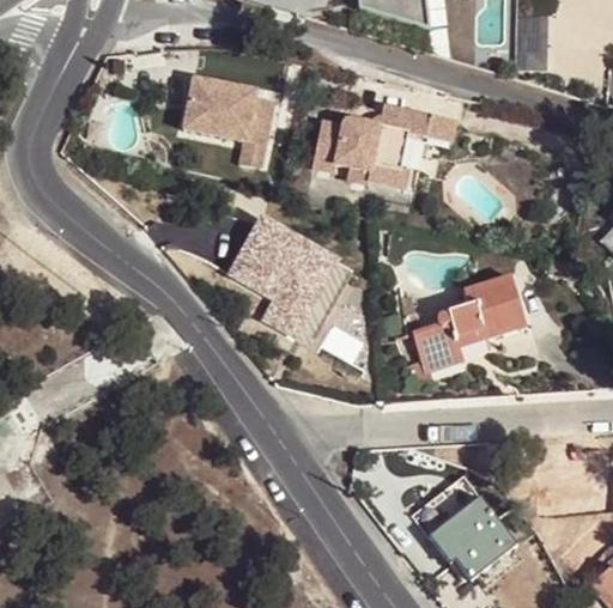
[(528,62),(546,64),(550,12),(532,11),(528,62)]
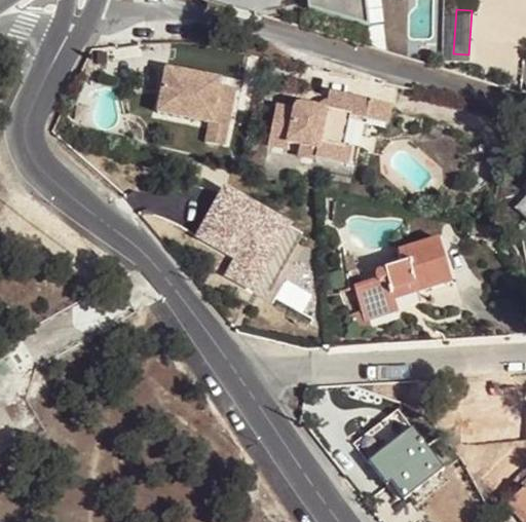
[(157,107),(228,122),(236,85),(220,81),(221,77),(167,65),(157,107)]
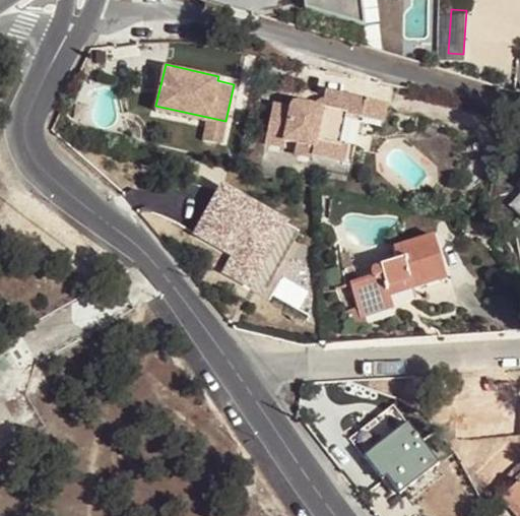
[(352,94),(351,100),(337,97),(338,91),(325,88),(324,93),(322,106),(297,101),(290,106),(273,103),(266,134),(284,138),(297,141),(313,144),(312,152),(336,157),(339,141),(345,112),(361,115),(365,97),(352,94)]
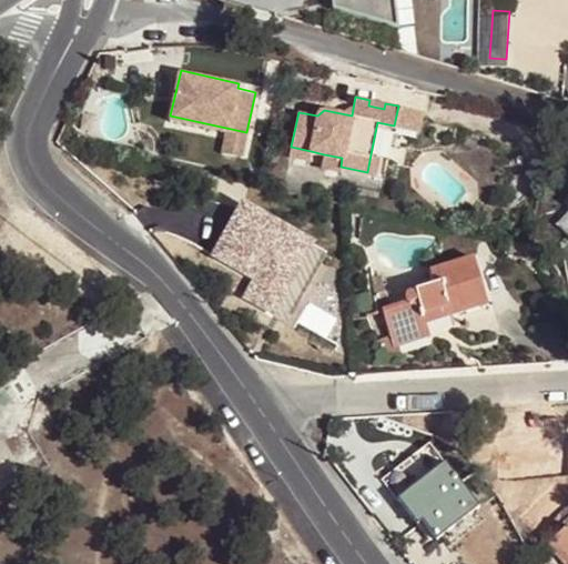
[(352,116),(354,102),(348,101),(336,97),(324,110),(352,116)]
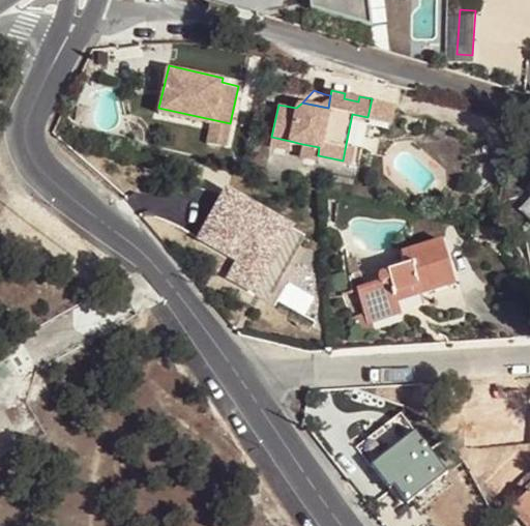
[(390,122),(394,104),(372,98),(367,117),(390,122)]
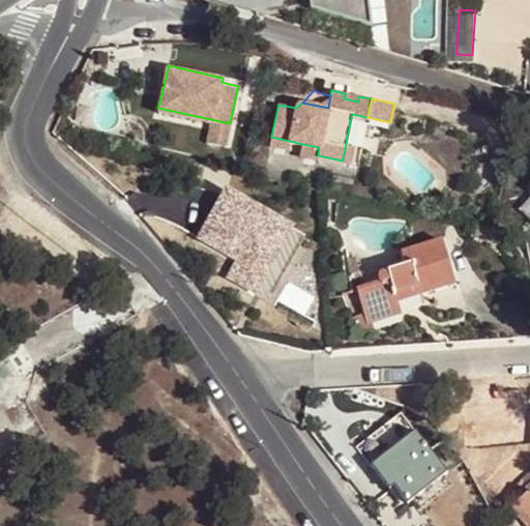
[(289,147),(290,141),(271,137),(270,143),(289,147)]
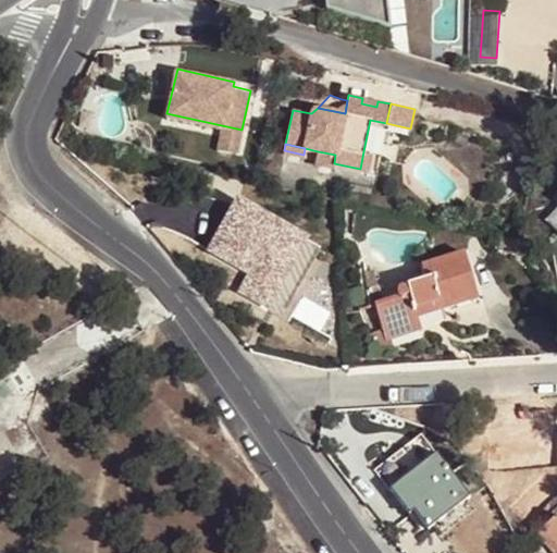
[(334,163),(335,155),(318,151),(314,161),(333,166),(334,163)]
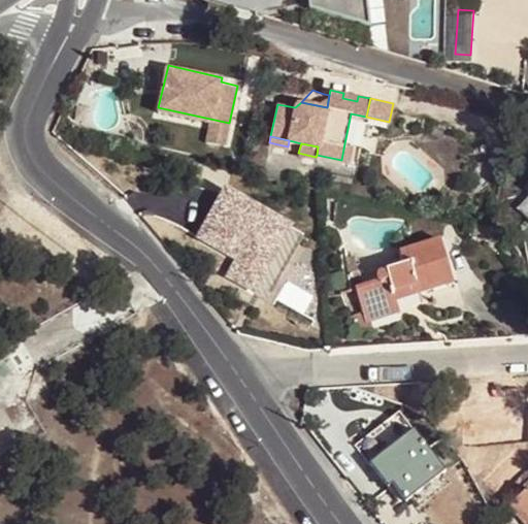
[(341,160),(349,162),(352,144),(344,143),(341,160)]
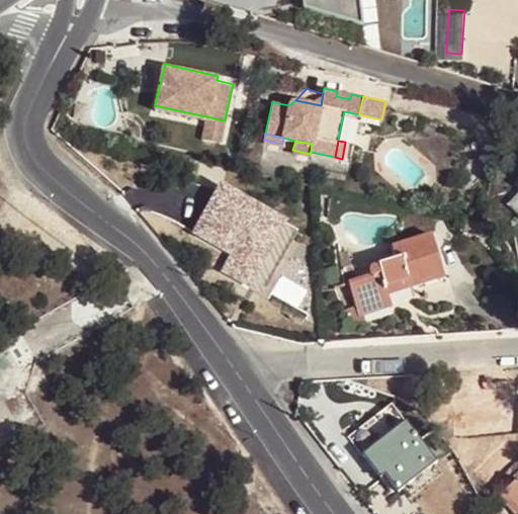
[(249,279),(271,243),(238,224),(249,204),(220,187),(194,232),(231,253),(222,270),(247,284),(249,279)]
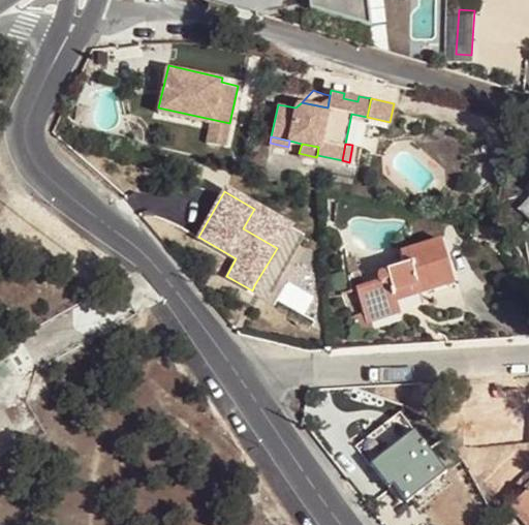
[(289,228),(292,222),(283,216),(279,223),(289,228)]
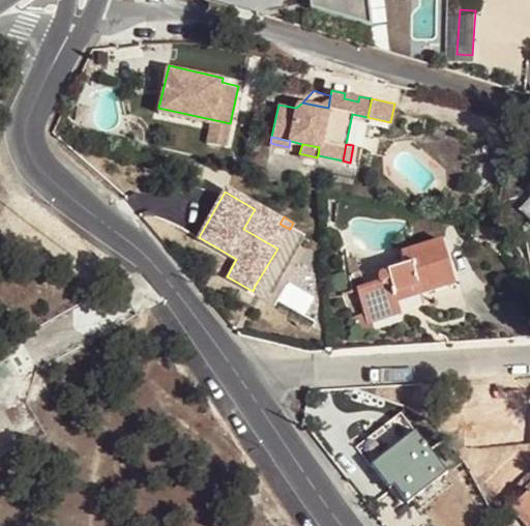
[(474,222),(472,232),(492,236),(494,226),(474,222)]
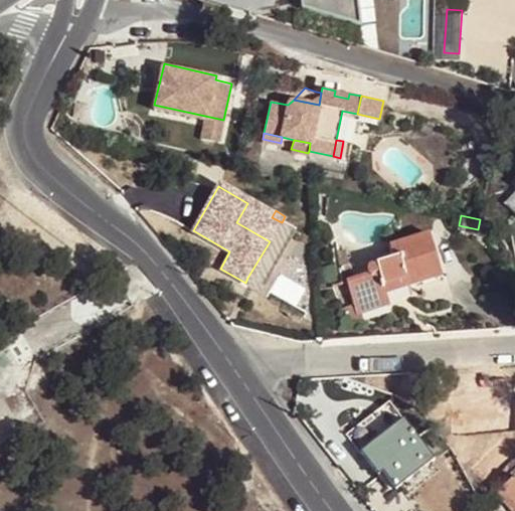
[(393,288),(443,273),(430,230),(389,243),(393,256),(368,264),(368,265),(370,272),(347,279),(354,302),(355,304),(388,293),(387,289),(385,285),(391,283),(393,288)]
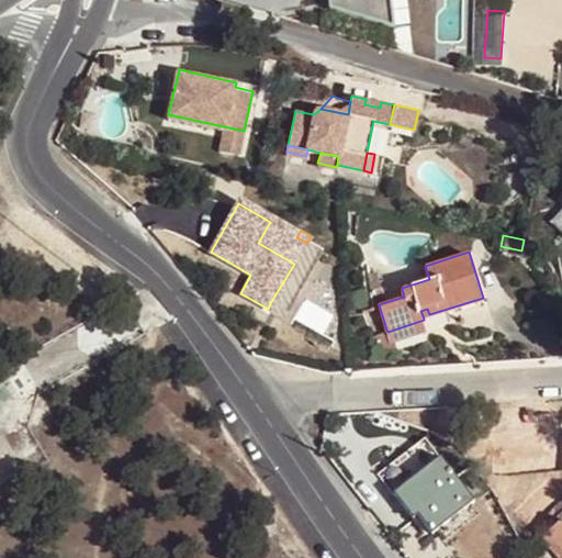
[(374,287),(383,285),(378,269),(371,271),(374,287)]
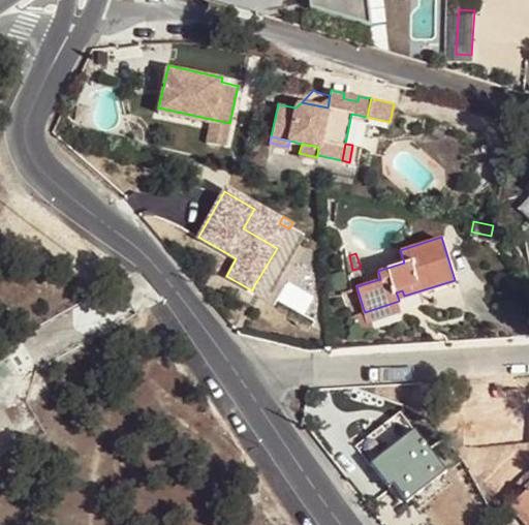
[(262,309),(271,295),(254,285),(252,290),(247,300),(262,309)]
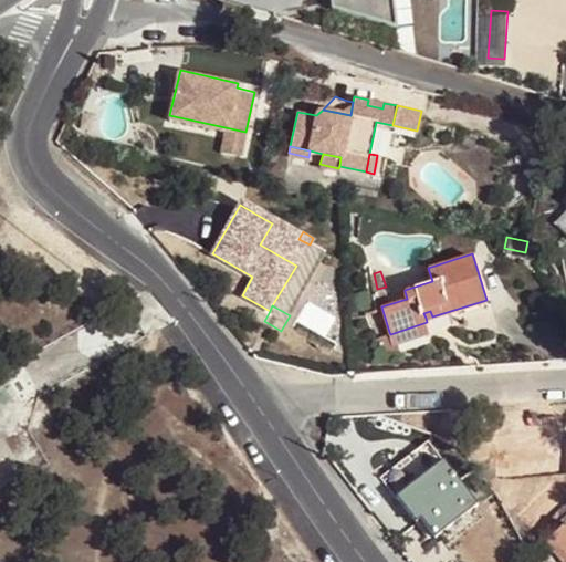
[(429,331),(427,322),(390,334),(389,332),(377,335),(383,355),(399,351),(396,341),(429,331)]
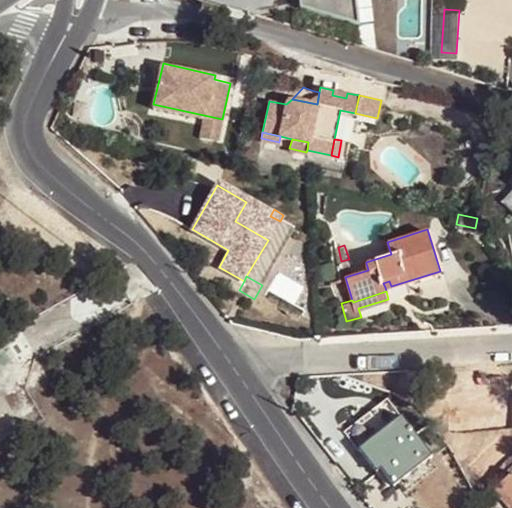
[(393,484),(432,454),(401,414),(365,441),(383,464),(380,467),(393,484)]
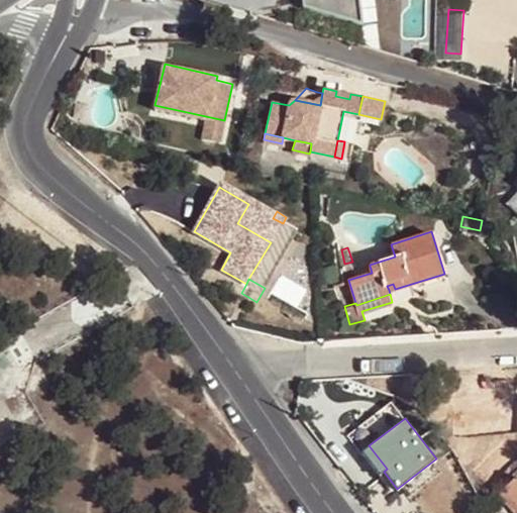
[(384,472),(387,469),(369,445),(362,451),(380,475),(384,472)]
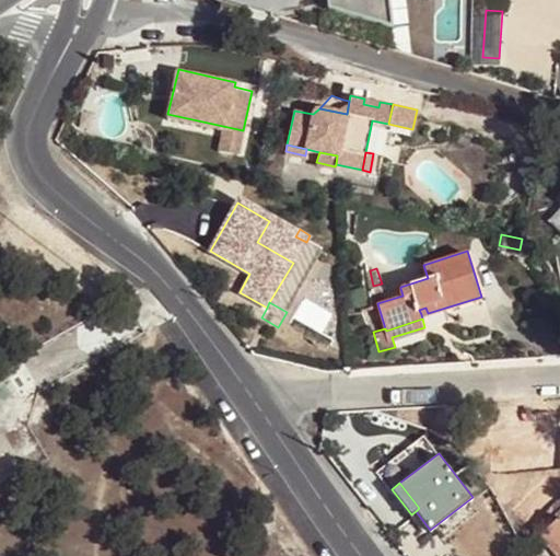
[(559,514),(541,531),(559,552),(559,514)]
